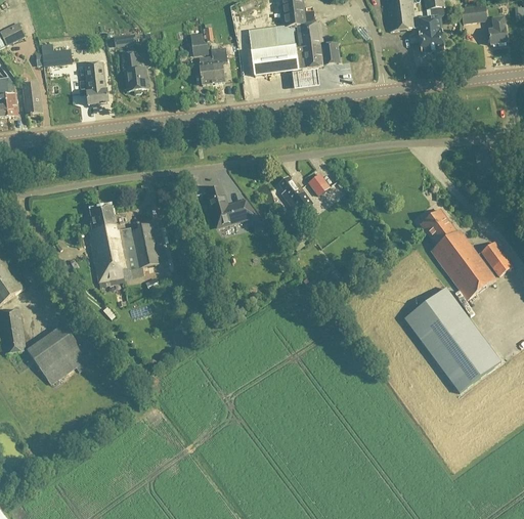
[(282,0),(286,25),(293,24),(296,24),(299,43),(301,43),(301,46),(302,46),(316,44),(322,44),(323,44),(329,43),(330,49),(331,56),(331,61),(340,60),(339,54),(338,48),(337,41),(323,43),(320,20),(314,22),(313,9),(304,11),(303,0),(282,0)]
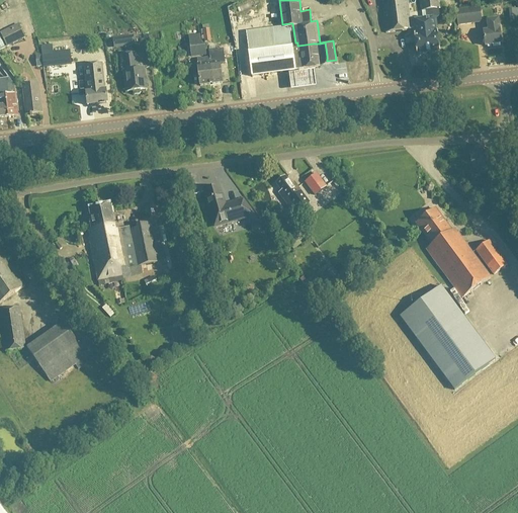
[(427,20),(427,15),(410,17),(407,0),(381,0),(385,29),(413,26),(416,52),(426,50),(424,29),(422,29),(422,24),(426,23),(425,20),(427,20)]
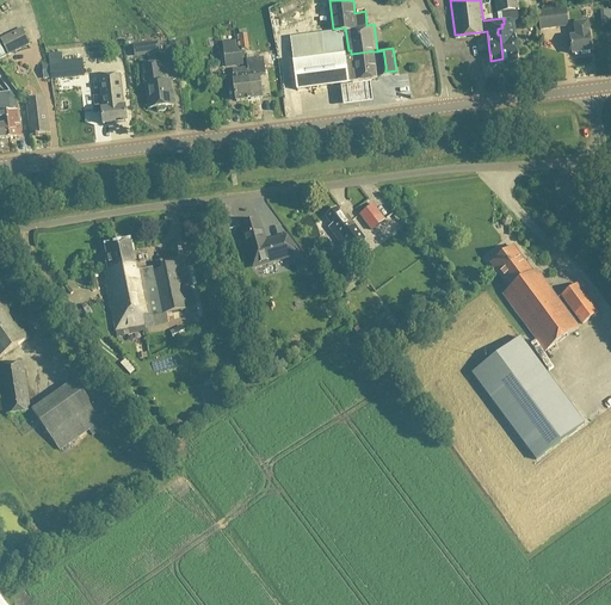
[(498,29),(498,35),(500,35),(503,59),(518,57),(513,17),(514,17),(517,14),(516,6),(519,5),(518,0),(495,0),(497,8),(503,7),(504,18),(504,24),(501,24),(503,28),(498,29)]
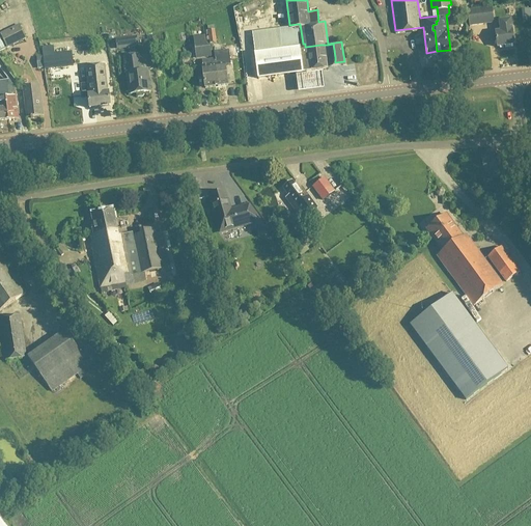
[(493,19),(491,4),(468,7),(469,22),(493,19)]
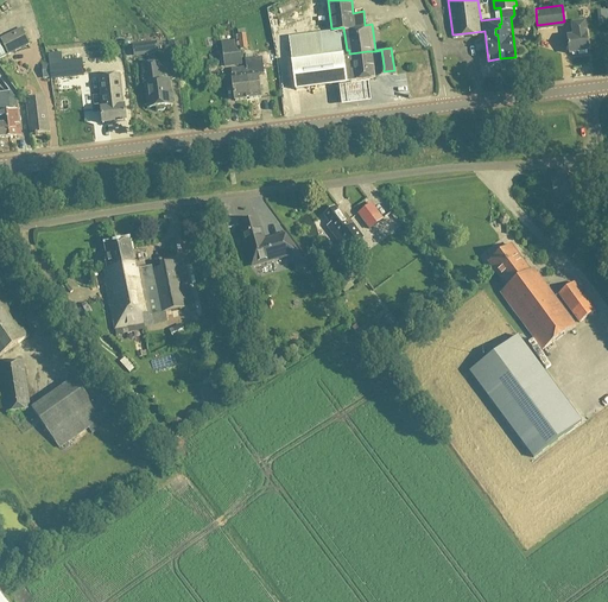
[(567,33),(569,50),(588,48),(586,31),(584,19),(571,21),(574,32),(567,33)]
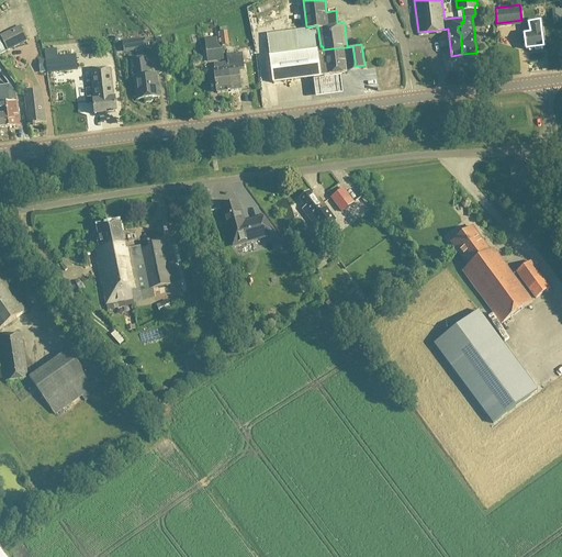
[(21,26),(1,35),(7,47),(26,37),(22,25),(21,26)]
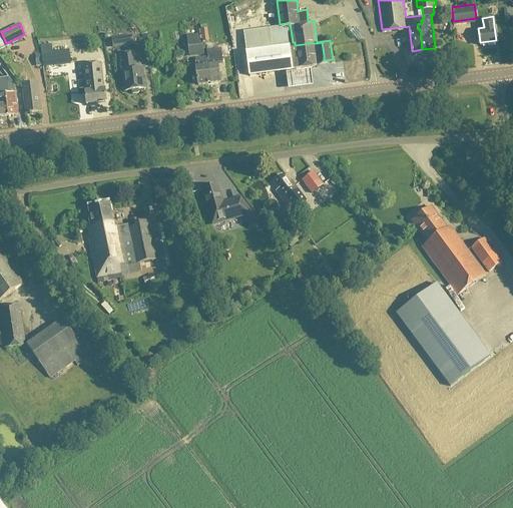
[(280,24),(270,25),(271,36),(272,44),(290,41),(290,40),(289,40),(287,23),(280,24)]
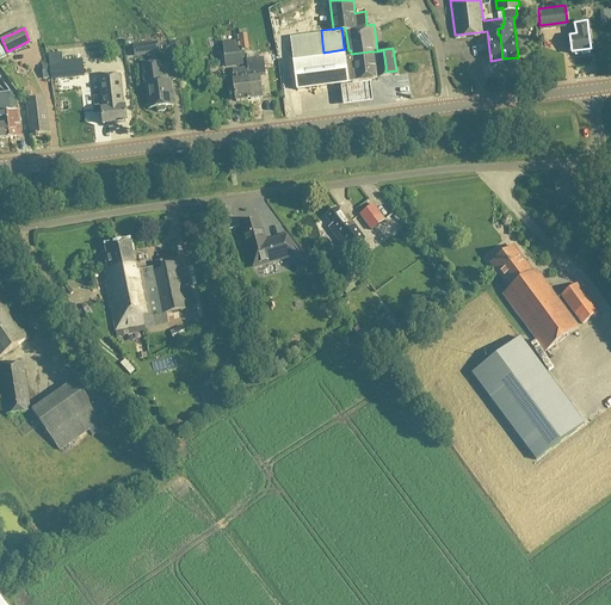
[(248,44),(247,31),(239,32),(241,45),(248,44)]
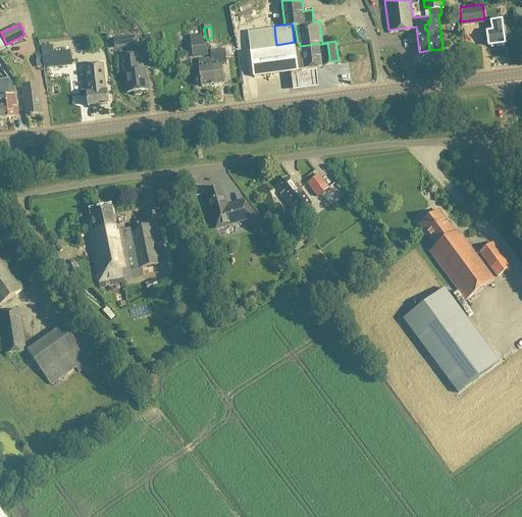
[(114,45),(135,43),(134,34),(113,36),(114,45)]
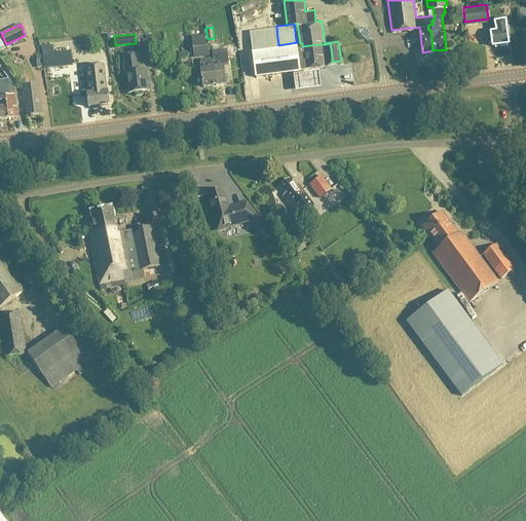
[(277,37),(251,40),(256,74),(292,69),(306,68),(303,46),(302,46),(302,43),(300,43),(297,44),(297,42),(278,45),(277,37)]
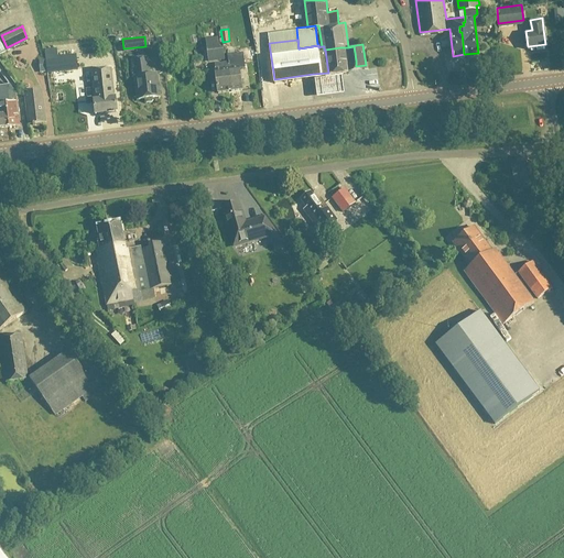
[(214,52),(214,56),(224,55),(224,50),(220,51),(219,44),(207,45),(207,53),(214,52)]
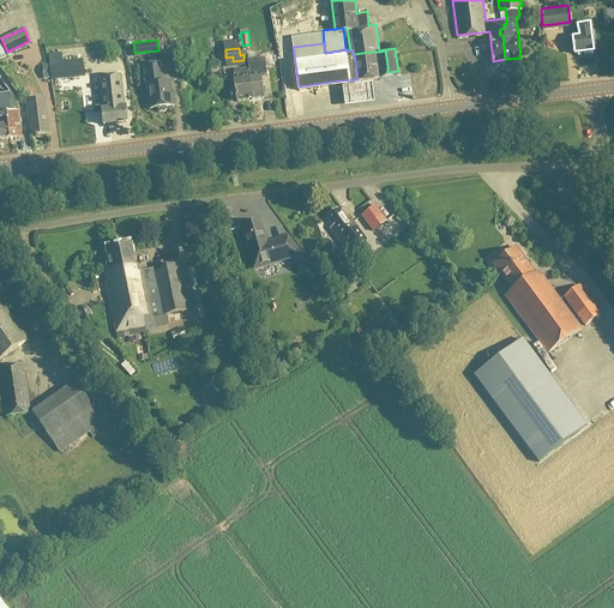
[(371,52),(354,54),(357,79),(359,79),(378,77),(378,76),(378,74),(387,72),(387,66),(386,58),(385,50),(379,52),(378,52),(371,52)]
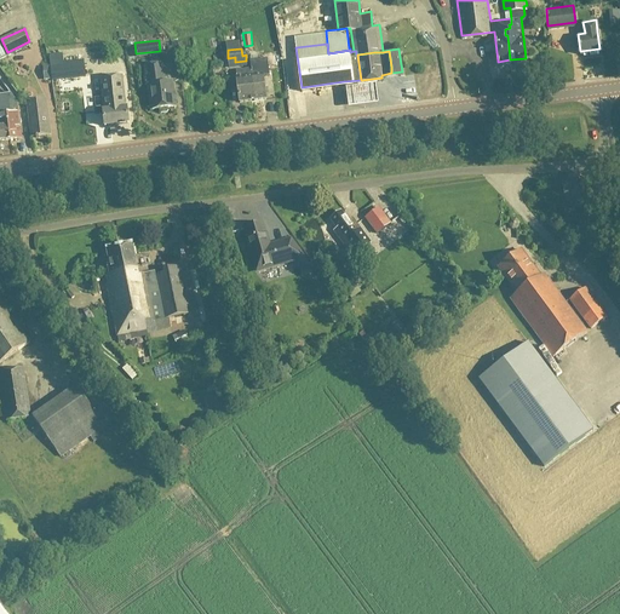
[(82,56),(49,59),(51,78),(85,73),(82,56)]
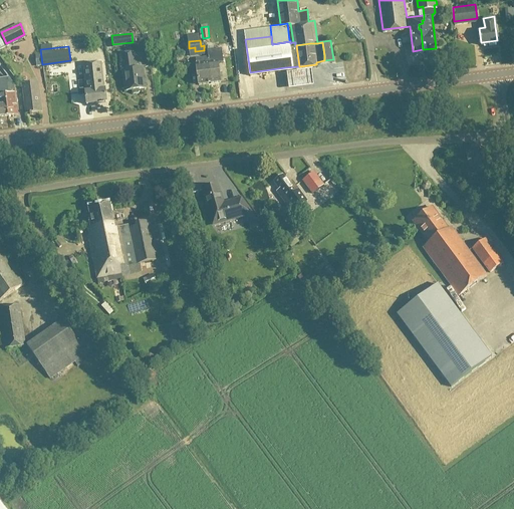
[(220,79),(218,59),(223,59),(221,46),(208,48),(208,54),(209,60),(211,80),(220,79)]
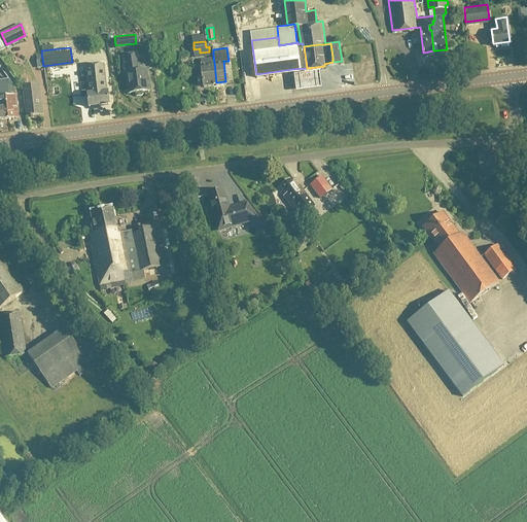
[(126,79),(128,81),(129,90),(134,90),(134,92),(136,93),(141,93),(142,91),(141,89),(148,88),(146,75),(145,76),(144,66),(138,66),(136,51),(119,54),(121,69),(127,68),(127,74),(126,75),(126,79)]
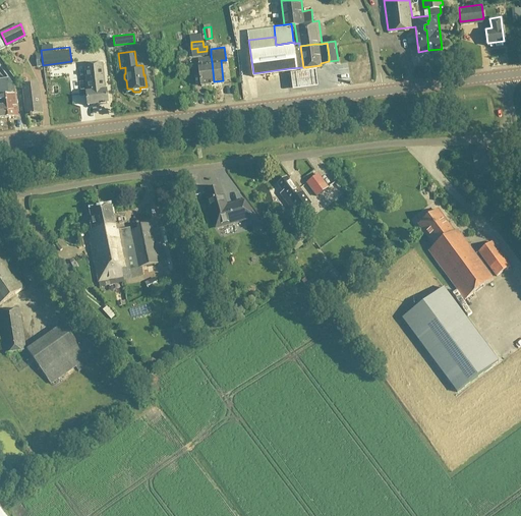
[(201,83),(214,81),(212,61),(211,55),(198,56),(199,62),(198,63),(201,83)]
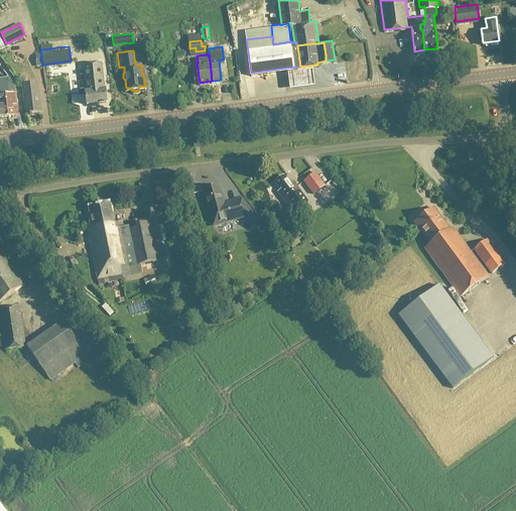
[(85,87),(87,102),(107,100),(106,87),(104,87),(101,60),(84,62),(87,87),(85,87)]
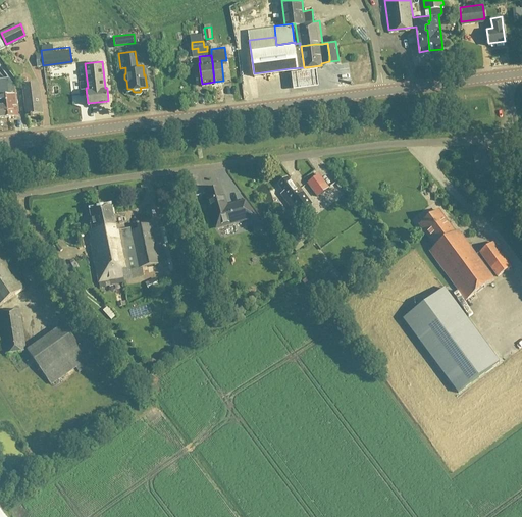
[(8,86),(7,76),(0,76),(0,115),(8,114),(7,105),(5,105),(5,101),(6,101),(5,93),(6,93),(5,88),(6,88),(5,86),(8,86)]
